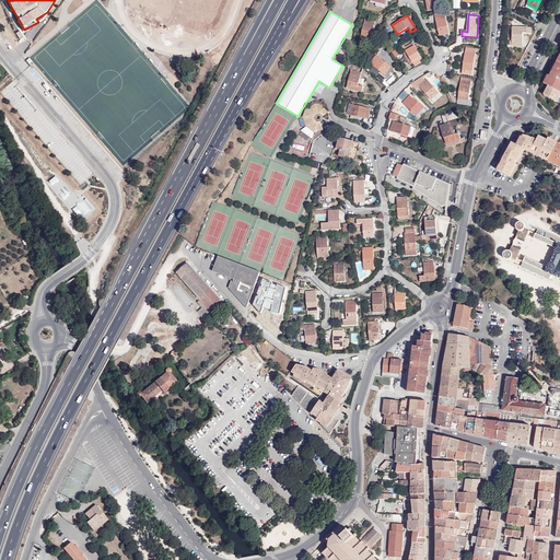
[(450,34),(445,15),(435,18),(440,36),(450,34)]
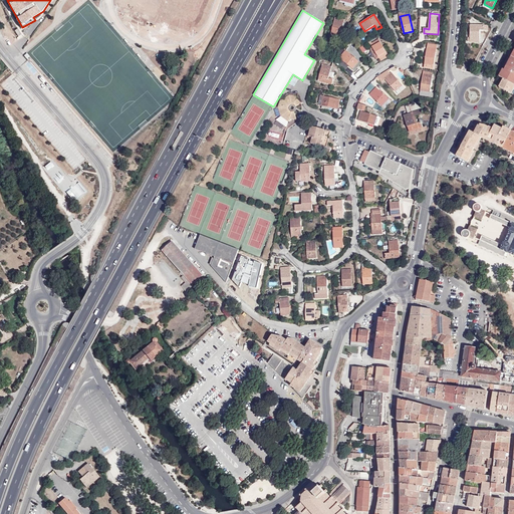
[(335,17),(331,34),(340,36),(344,20),(335,17)]
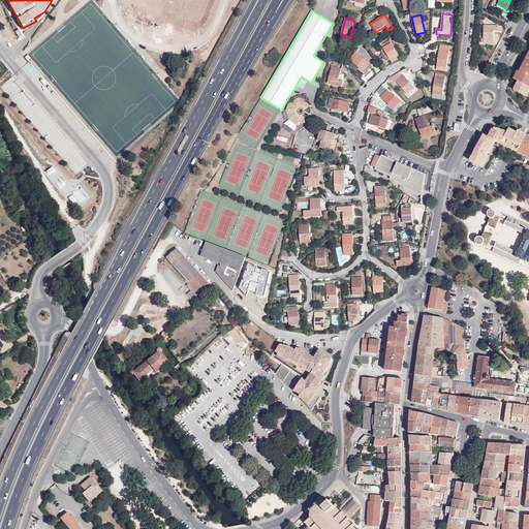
[(494,31),(502,32),(502,26),(484,26),(484,42),(494,43),(494,31)]
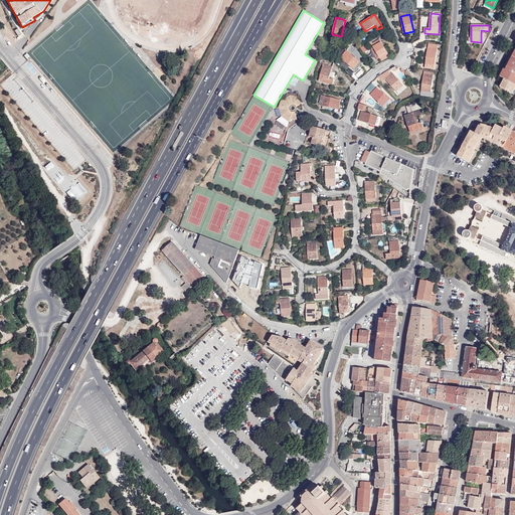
[(371,44),(373,47),(379,58),(388,54),(379,39),(371,44)]
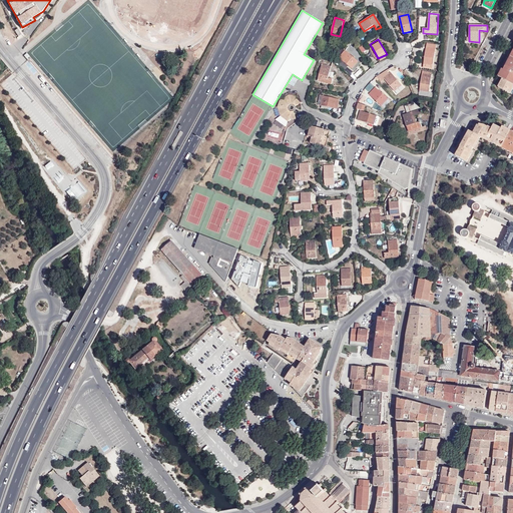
[(436,47),(426,46),(423,67),(433,69),(436,47)]
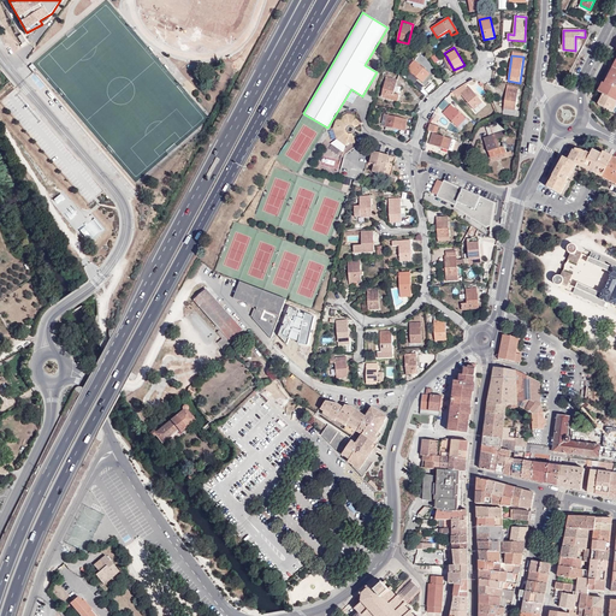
[(454,70),(446,57),(444,58),(451,72),(454,70)]
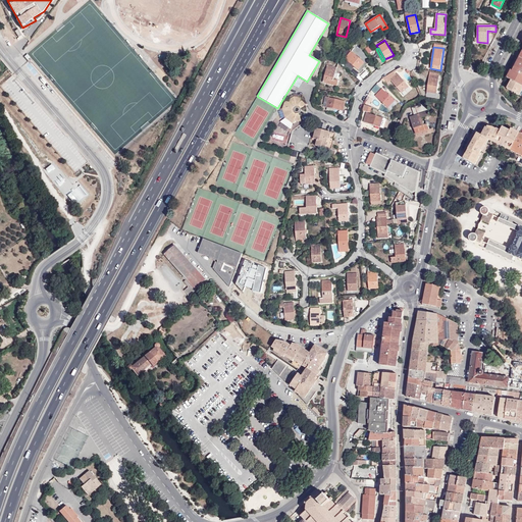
[(345,59),(358,70),(364,62),(352,51),(345,59)]
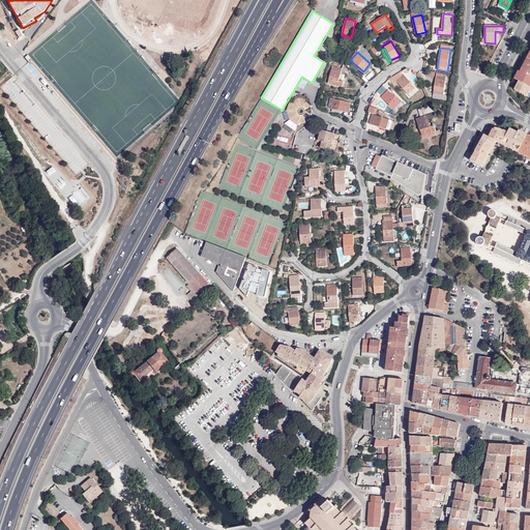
[(519,71),(514,79),(519,82),(529,87),(529,54),(521,72),(519,71)]
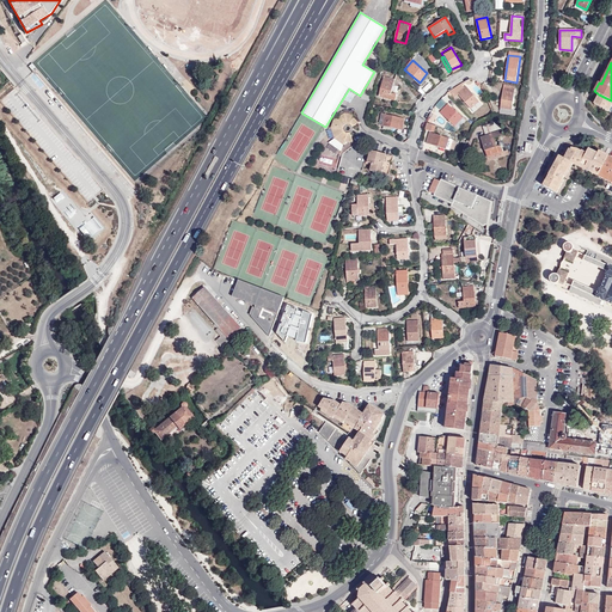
[(427,73),(420,83),(423,85),(430,75),(427,73)]
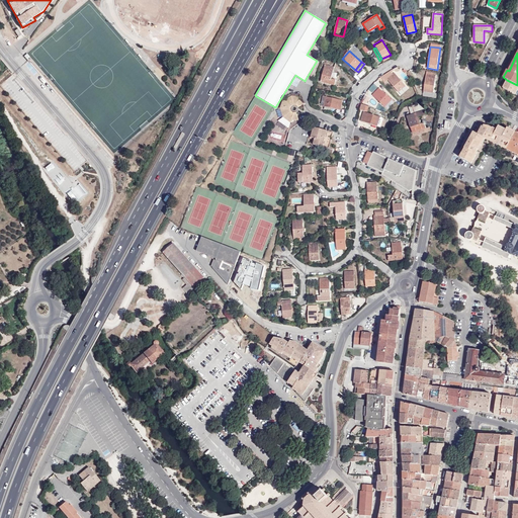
[(334,68),(325,65),(321,82),(335,85),(336,80),(332,79),(334,68)]
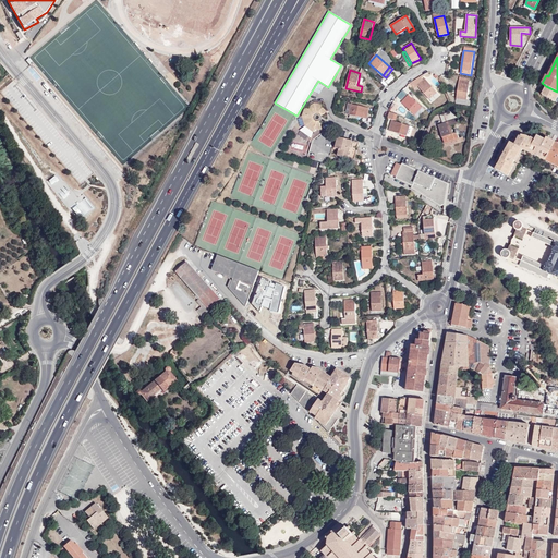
[(466,100),(470,80),(459,77),(457,98),(466,100)]
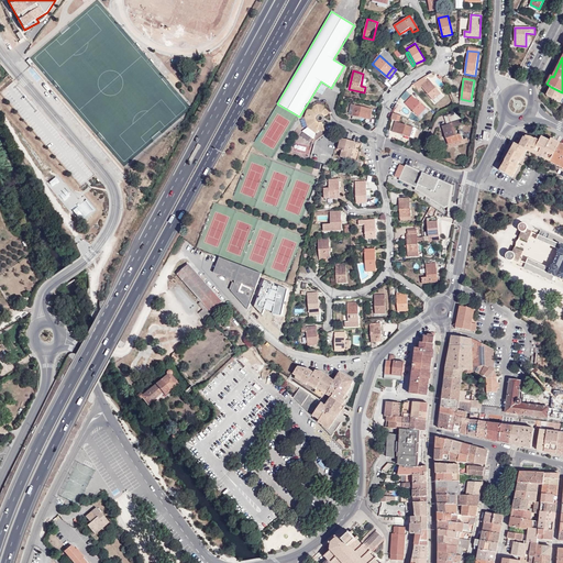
[(441,94),(429,79),(421,86),(433,100),(441,94)]
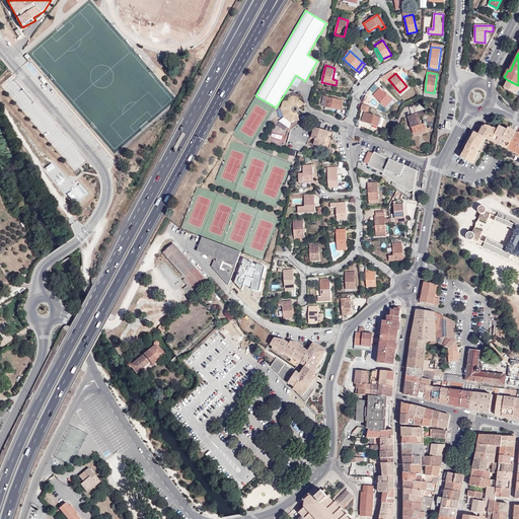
[(504,88),(518,95),(518,85),(508,80),(504,88)]
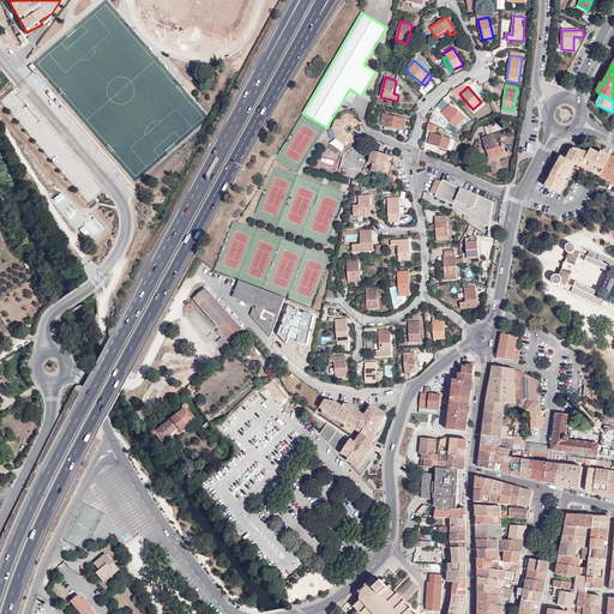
[(444,98),(438,106),(444,110),(450,103),(444,98)]
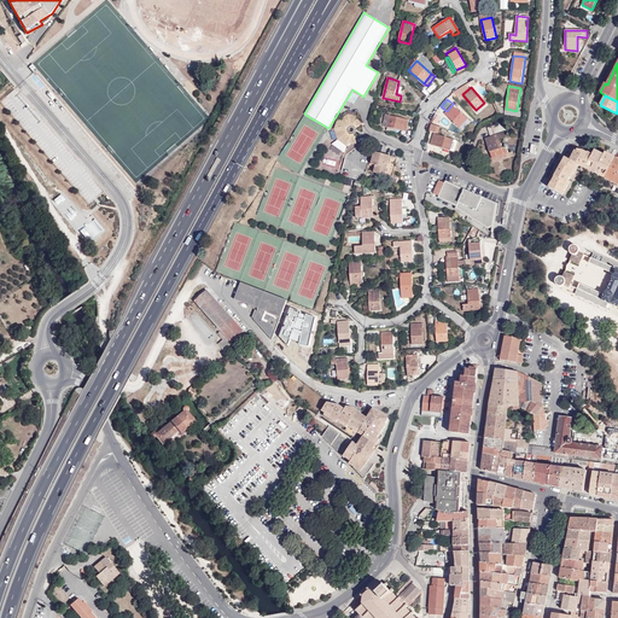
[(444,114),(459,128),(467,120),(453,105),(444,114)]
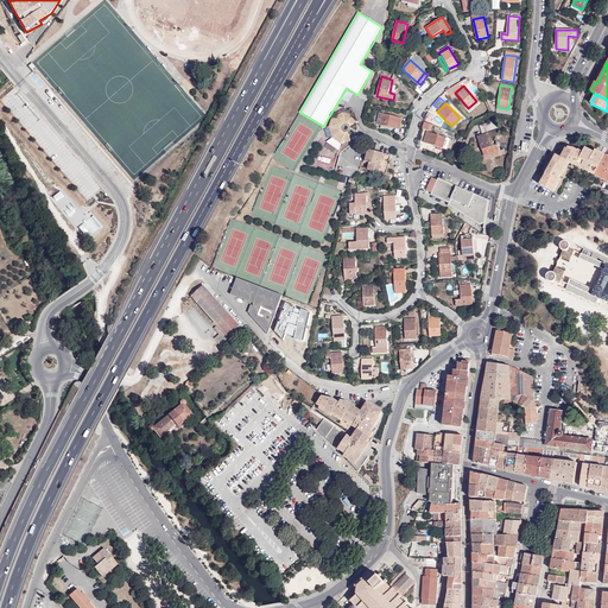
[(333,138),(341,144),(342,144),(342,141),(352,140),(348,133),(344,133),(343,132),(342,131),(341,127),(342,125),(344,124),(348,124),(350,126),(356,122),(350,118),(352,114),(342,113),(335,119),(333,118),(329,127),(330,128),(333,137),(333,138)]
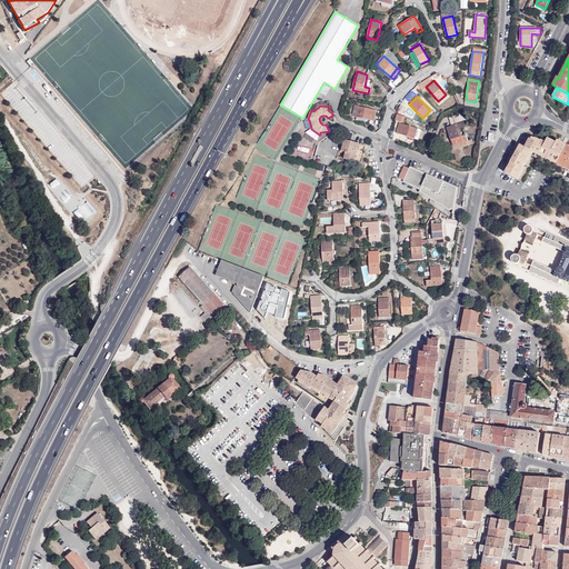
[(376,110),(358,107),(356,117),(373,121),(376,110)]
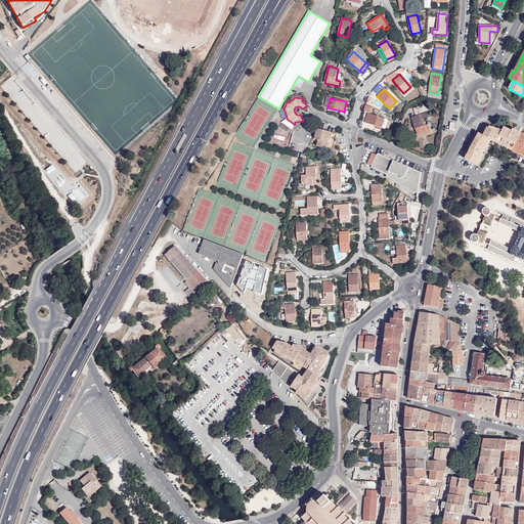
[(396,101),(389,108),(388,110),(391,112),(399,103),(396,100),(396,101)]
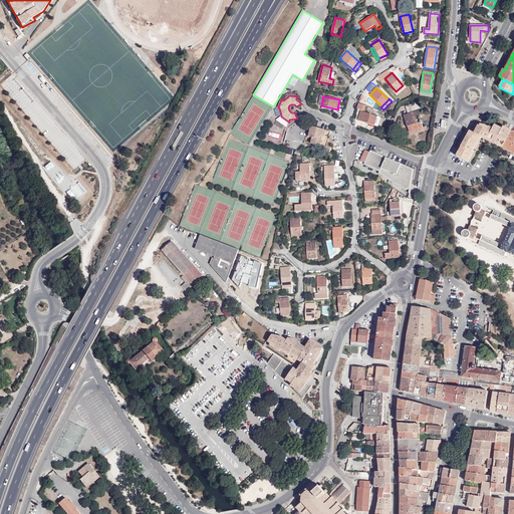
[(405,115),(410,132),(410,133),(424,127),(421,120),(420,120),(420,122),(418,123),(415,116),(424,113),(423,109),(422,109),(420,101),(406,106),(409,113),(405,115)]
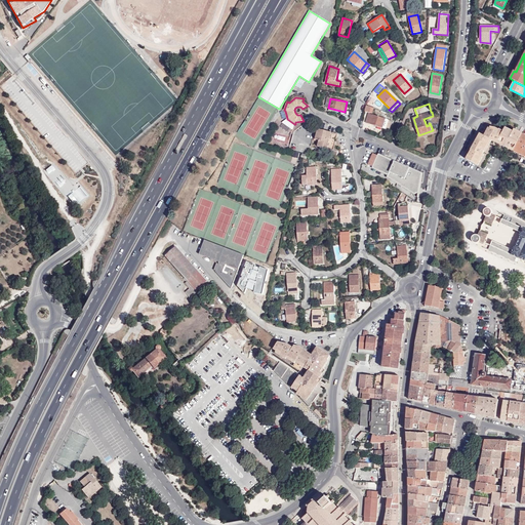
[(386,119),(369,113),(366,123),(382,128),(386,119)]
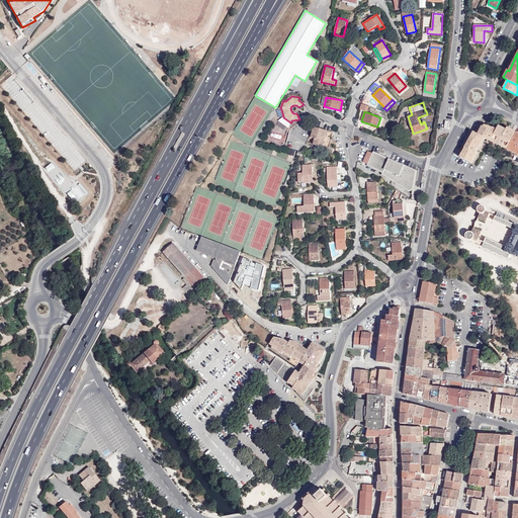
[(289,127),(290,122),(283,117),(279,120),(289,127)]
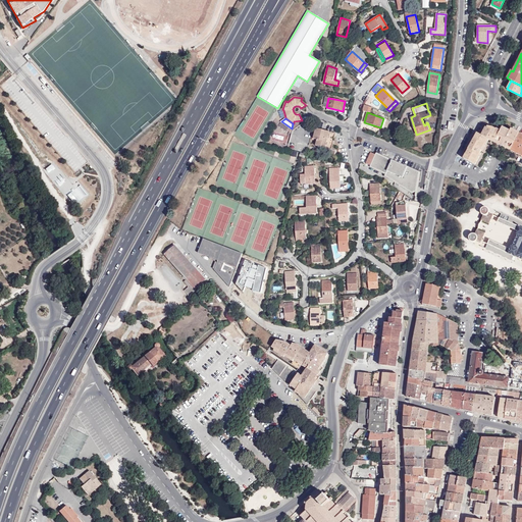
[(464,159),(475,164),(481,154),(480,153),(482,150),(483,150),(489,140),(496,143),(501,132),(497,129),(492,127),(488,126),(487,128),(486,127),(482,136),(477,134),(464,159)]
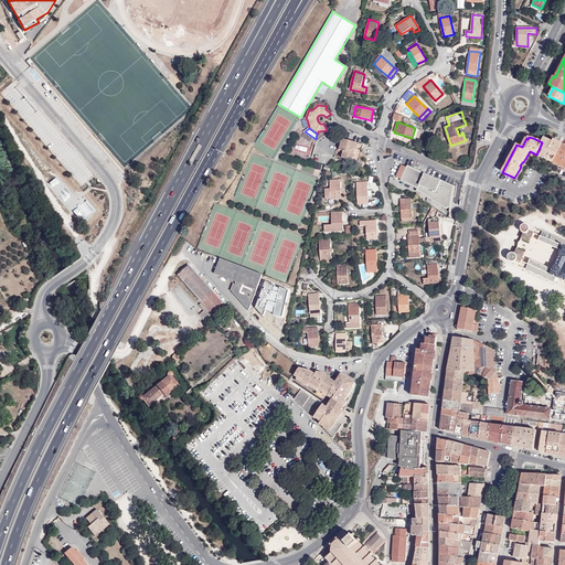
[(548,140),(544,138),(543,140),(542,142),(536,155),(553,163),(563,145),(558,142),(557,144),(553,141),(553,142),(552,144),(547,141),(548,140)]
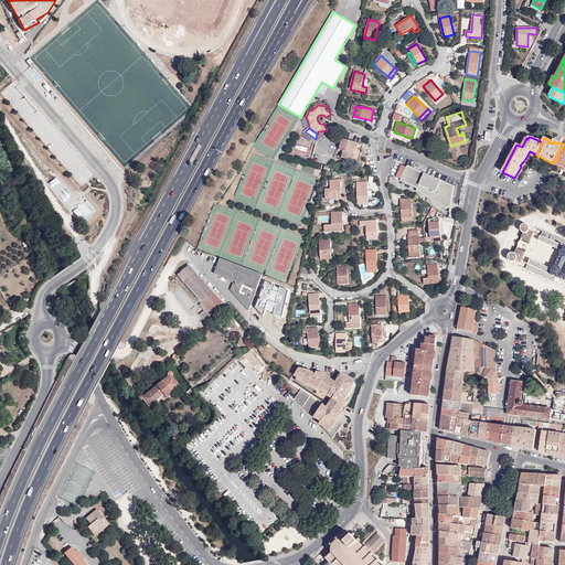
[(364,163),(360,162),(364,145),(342,139),(339,150),(343,151),(342,158),(354,161),(353,167),(362,169),(364,163)]
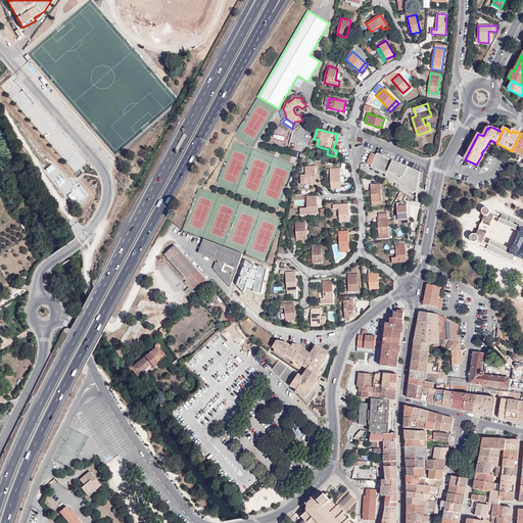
[(417,135),(417,134),(414,135),(415,138),(435,132),(434,129),(431,130),(417,135)]
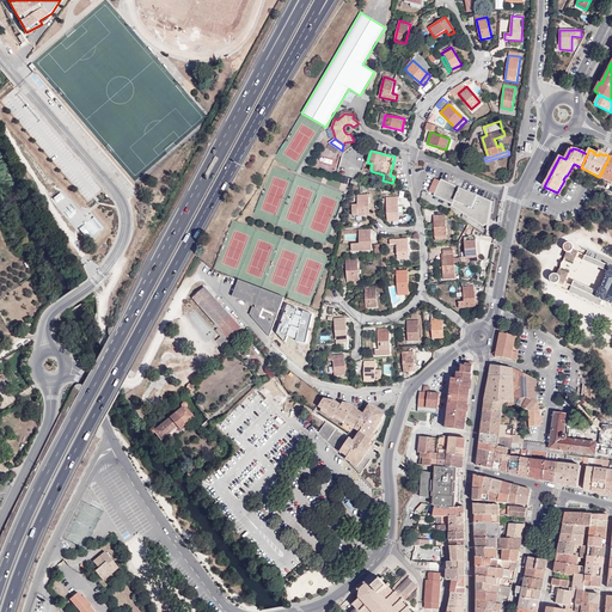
[(611,158),(610,157),(599,177),(611,183),(611,158)]
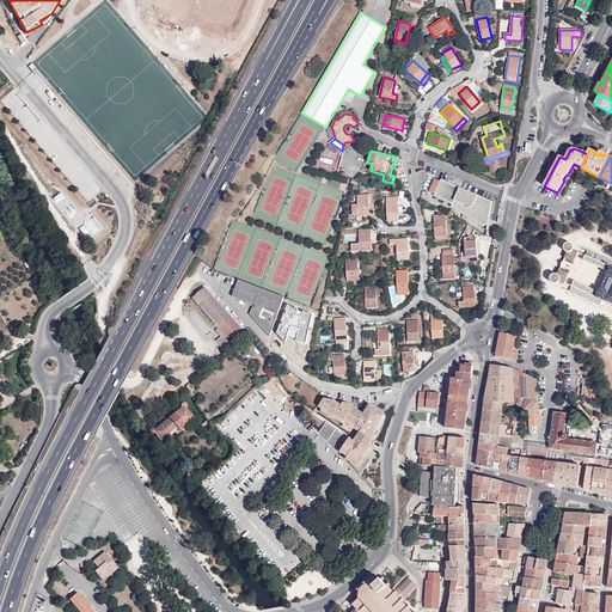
[(444,179),(442,182),(436,179),(430,191),(436,194),(436,196),(454,204),(453,206),(485,226),(490,224),(491,213),(494,202),(444,179)]
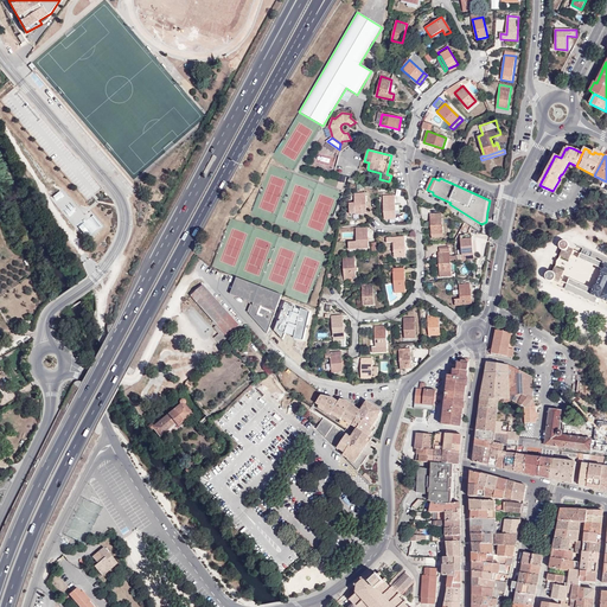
[(355,193),(356,213),(366,213),(365,193),(355,193)]
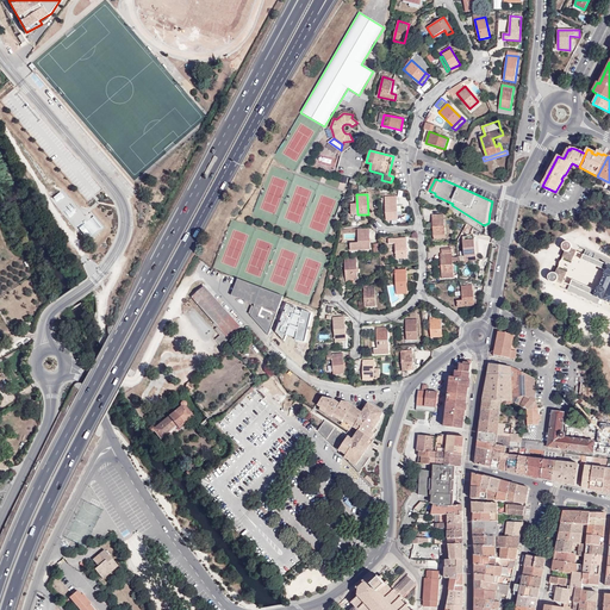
[(398,219),(398,215),(397,206),(397,200),(393,200),(393,197),(385,197),(386,221),(398,219)]
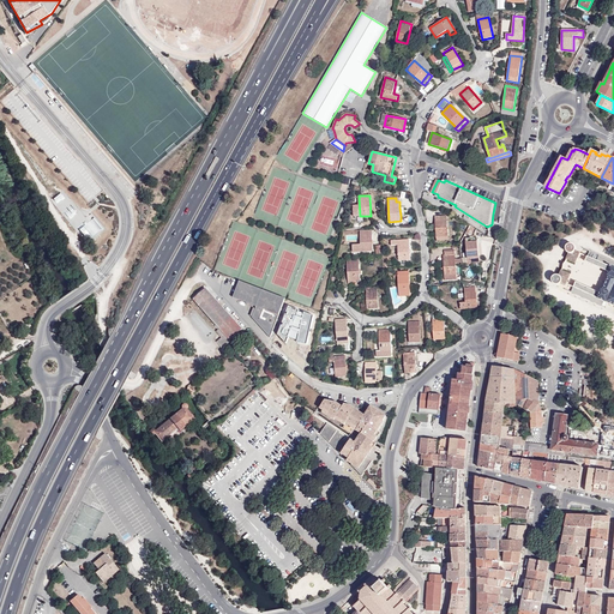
[(95,216),(83,227),(85,230),(88,229),(94,236),(104,227),(95,216)]
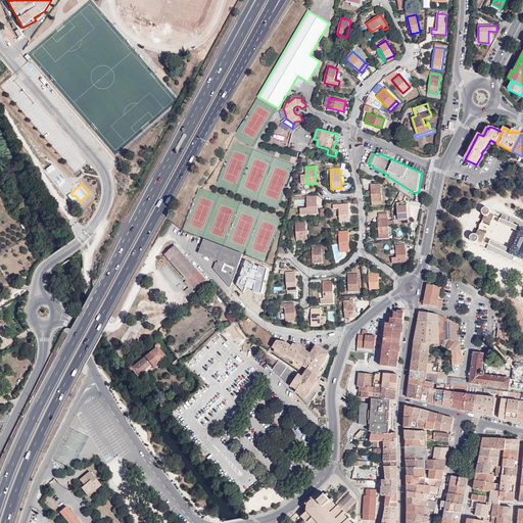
[(371,185),(372,201),(381,201),(380,184),(371,185)]
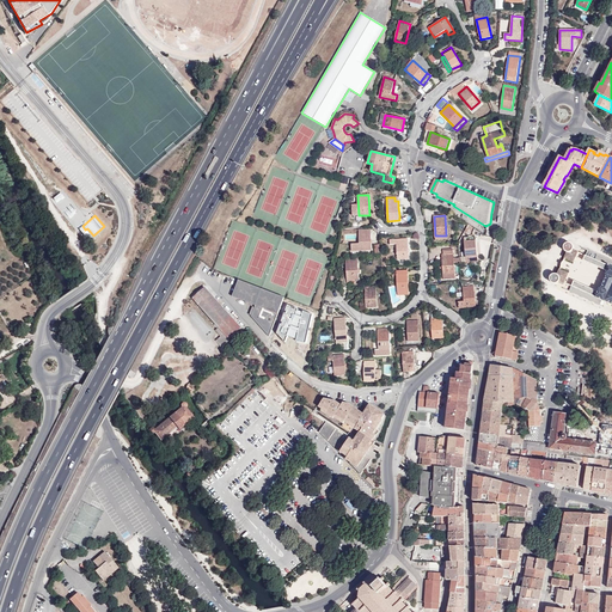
[(352,244),(352,251),(372,250),(371,230),(359,231),(360,244),(352,244)]
